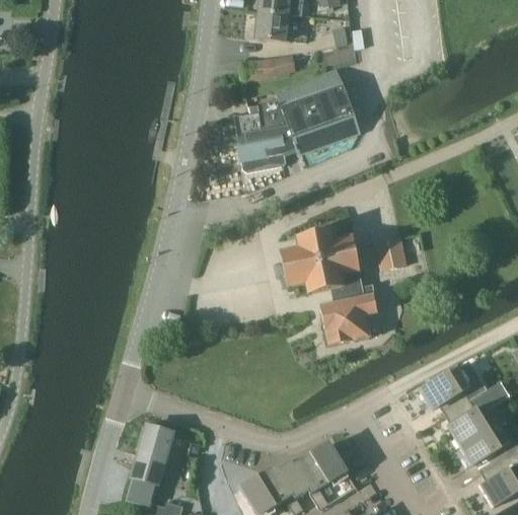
[(260,0),(259,11),(287,14),(289,0),(260,0)]
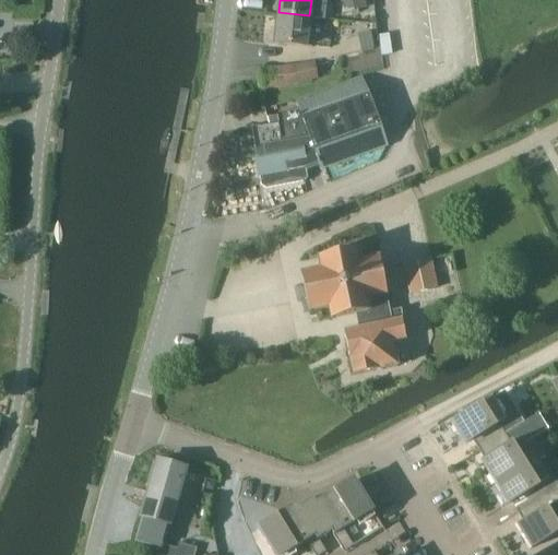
[(309,15),(279,12),(275,39),(307,43),(309,15)]
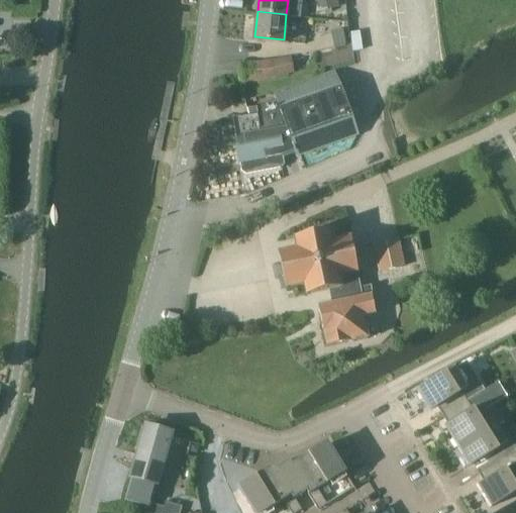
[(244,79),(294,72),(292,54),(242,60),(244,79)]
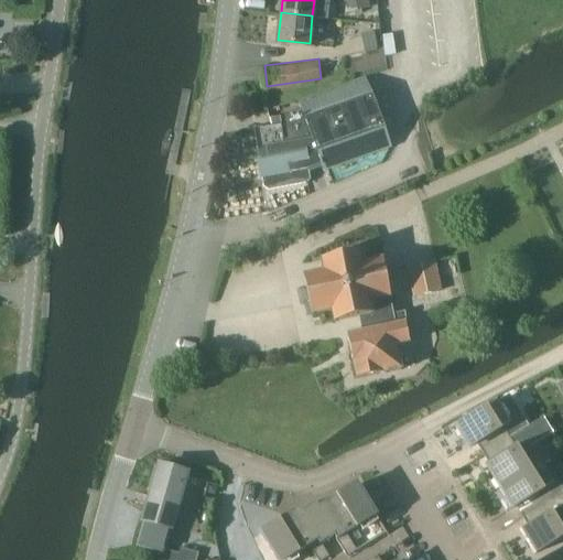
[(309,163),(388,136),(367,75),(301,98),(303,105),(282,112),(283,121),(256,125),(259,144),(257,144),(262,182),(268,185),(306,180),(310,174),(309,163)]
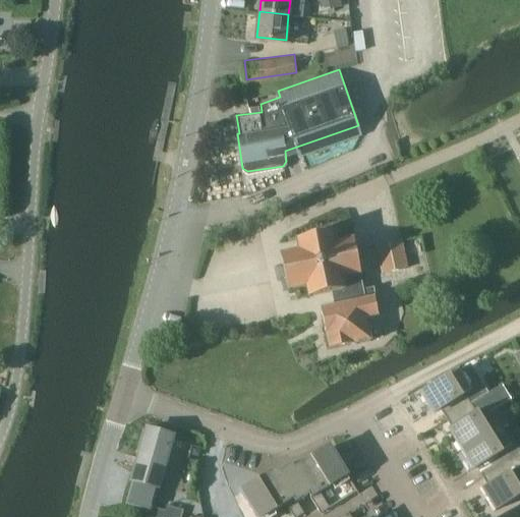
[(333,291),(374,284),(372,277),(363,279),(354,235),(338,238),(336,229),(334,229),(334,228),(297,235),(299,245),(281,249),(289,286),(306,283),(308,294),(332,289),(333,291)]
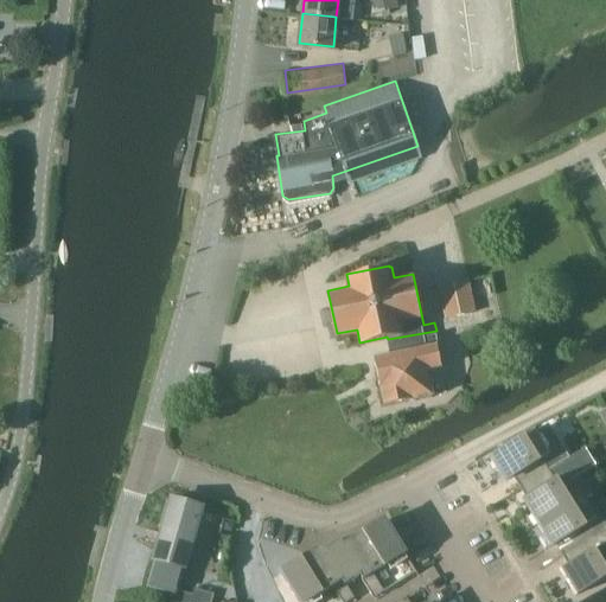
[(439,283),(445,318),(476,312),(470,277),(439,283)]
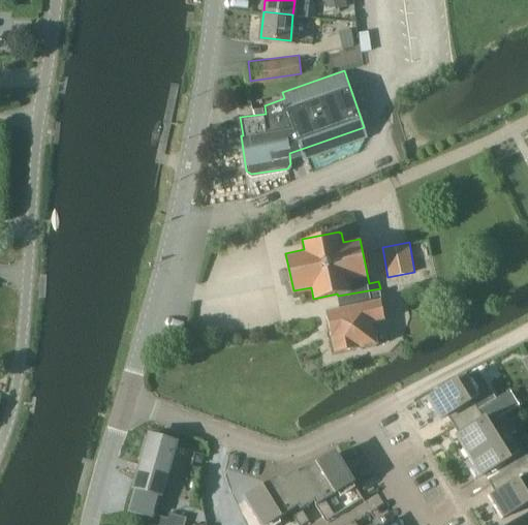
[(380,289),(380,288),(338,296),(340,307),(327,310),(335,351),(377,342),(372,319),(385,316),(382,304),(395,301),(392,287),(380,289)]
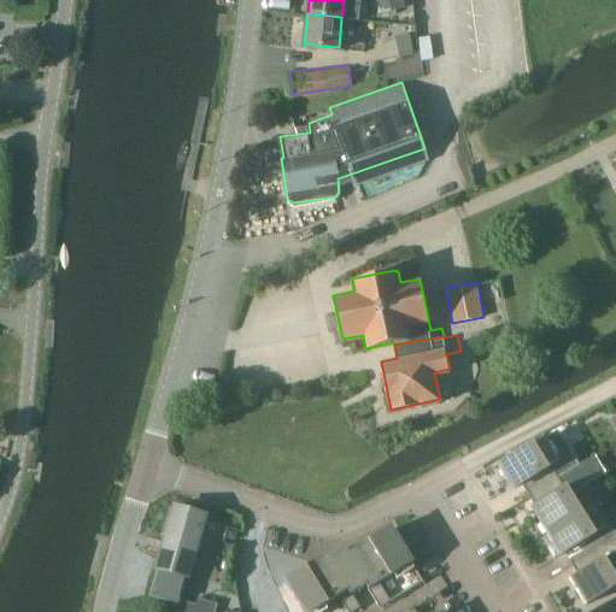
[(529,490),(557,474),(578,462),(572,449),(558,457),(544,434),(499,462),(514,486),(522,480),(529,490)]
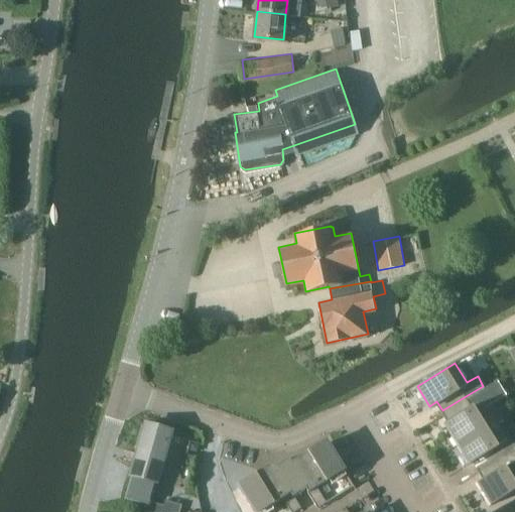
[(457,441),(495,418),(483,399),(472,406),(466,396),(442,410),(448,420),(444,422),(457,441)]
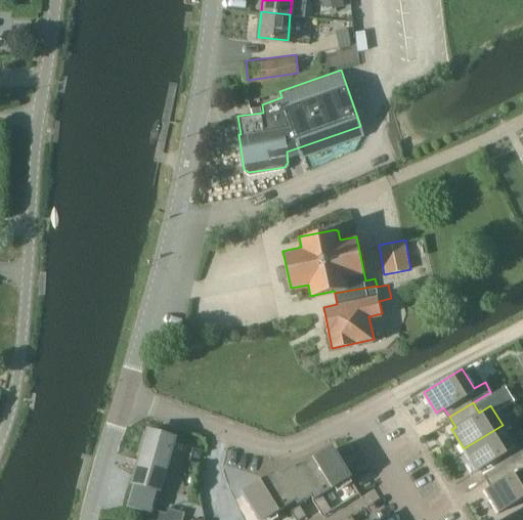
[(486,475),(522,452),(522,448),(517,440),(514,443),(503,425),(464,448),(482,477),(486,475)]
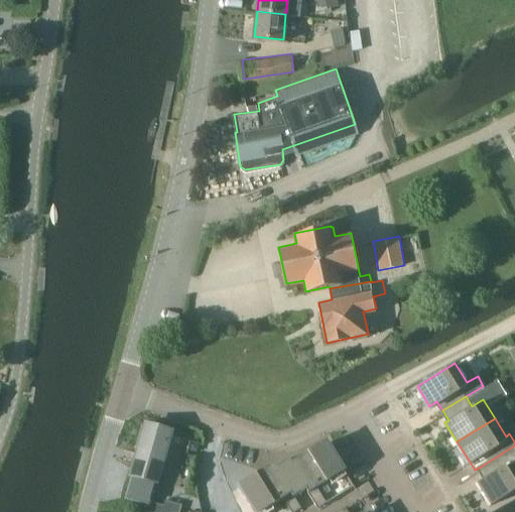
[(146,507),(171,428),(146,420),(121,498),(146,507)]
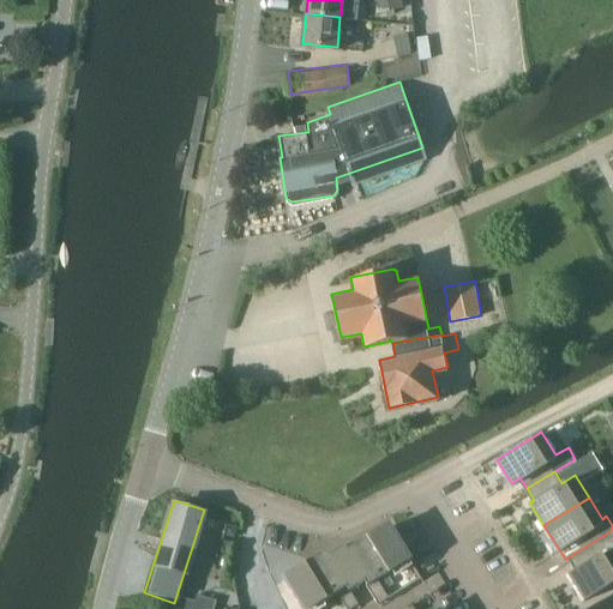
[(199,544),(222,550),(232,516),(209,510),(199,544)]
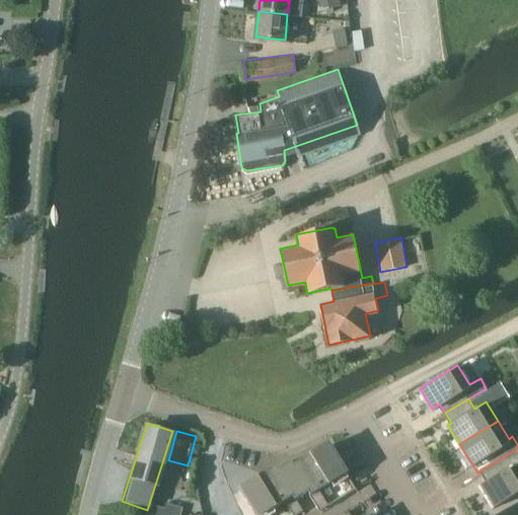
[(314,450),(333,479),(346,470),(349,476),(350,476),(328,442),(314,450)]
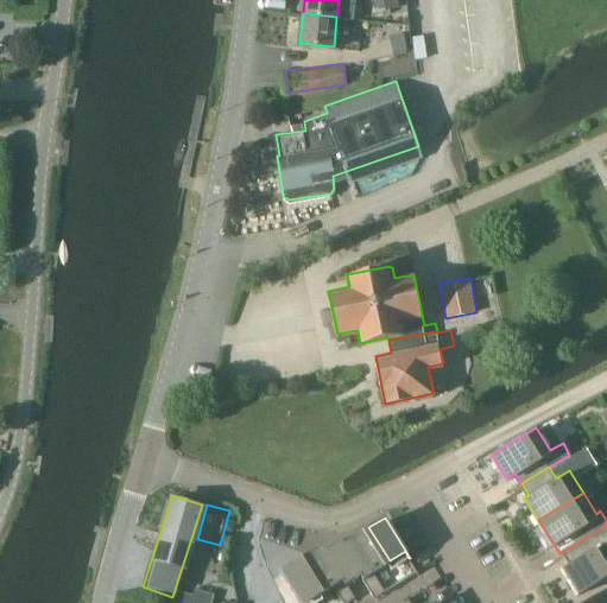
[(606,525),(564,551),(571,563),(562,567),(577,591),(606,572),(606,525)]
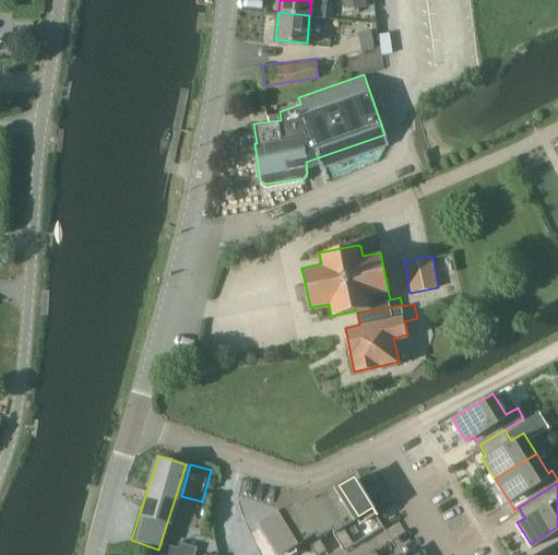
[(324,494),(344,524),(358,516),(339,485),(324,494)]
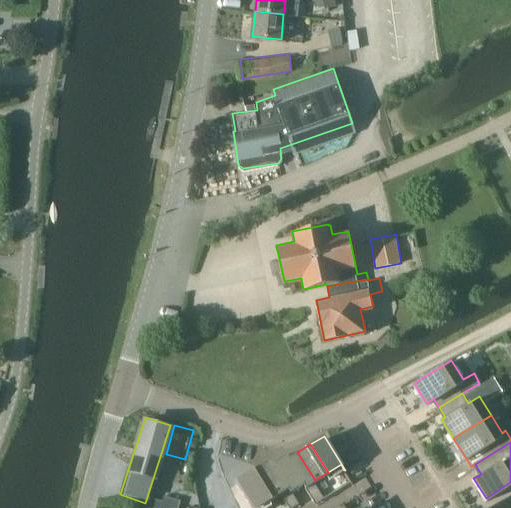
[(315,480),(297,452),(284,461),(282,462),(298,486),(304,482),(315,501),(324,496),(315,481),(315,480)]
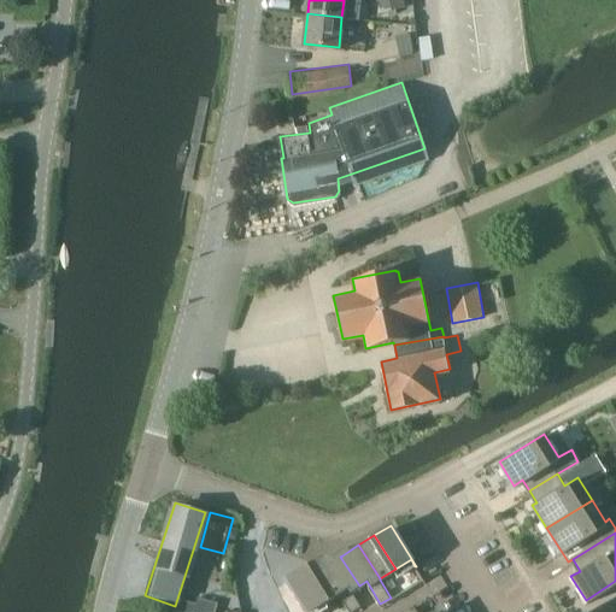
[(314,560),(335,594),(339,592),(350,610),(361,604),(352,590),(359,586),(340,557),(342,555),(340,551),(330,555),(328,552),(314,560)]
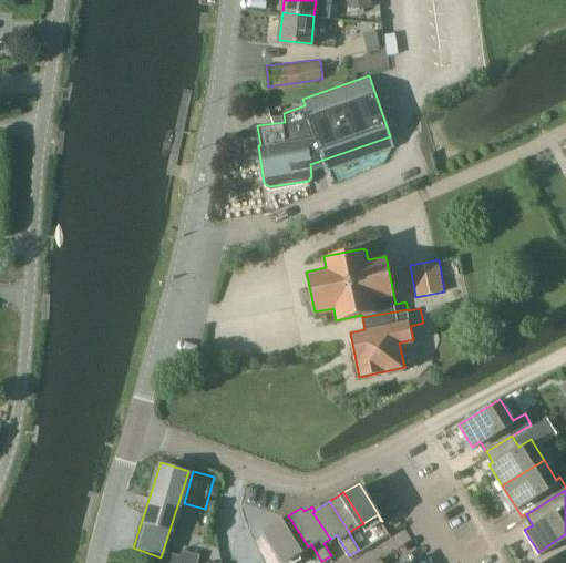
[(275,524),(295,555),(308,546),(288,515),(275,524)]
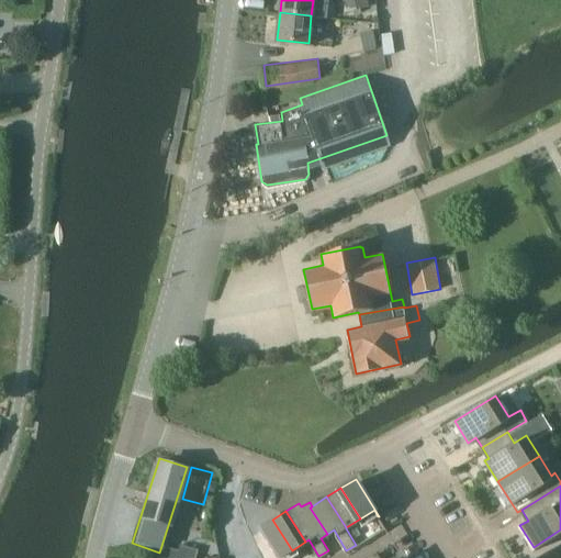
[(292,550),(272,520),(260,527),(278,557),(279,557),(280,557),(292,550)]
